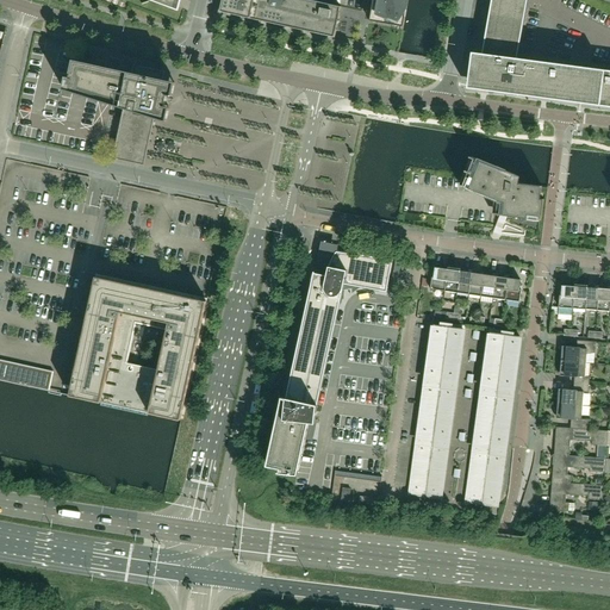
[(335,38),(341,7),(309,0),(222,0),(221,10),(221,11),(222,11),(222,12),(223,13),(224,13),(335,38)]
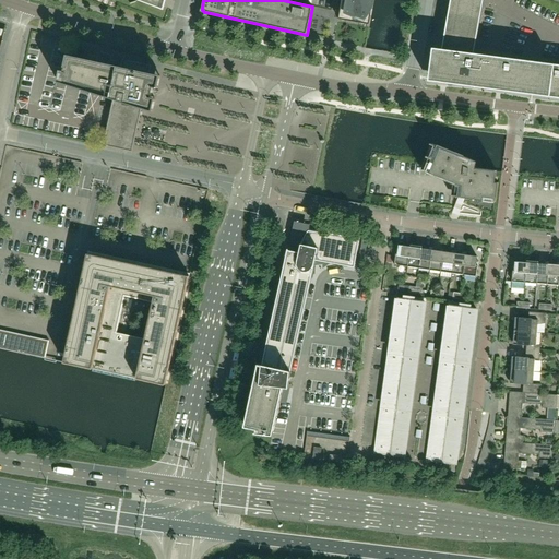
[(342,0),(339,20),(342,20),(369,25),(373,0),(342,0)]
